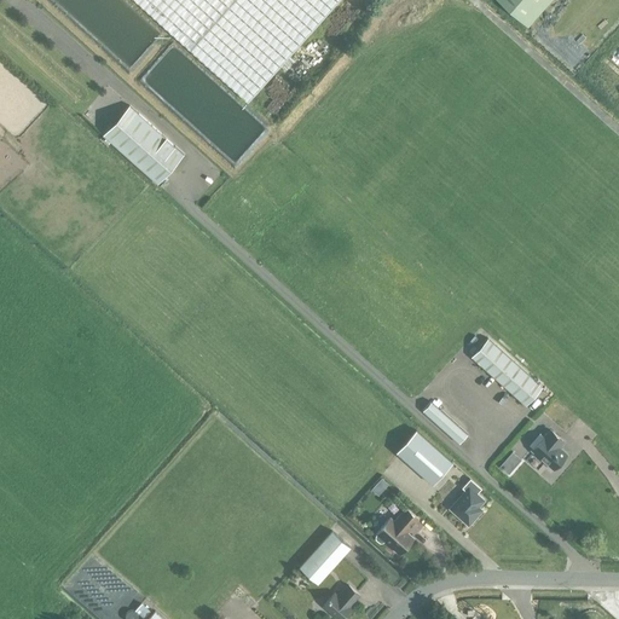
[(136,0),(249,102),(339,0),(136,0)]
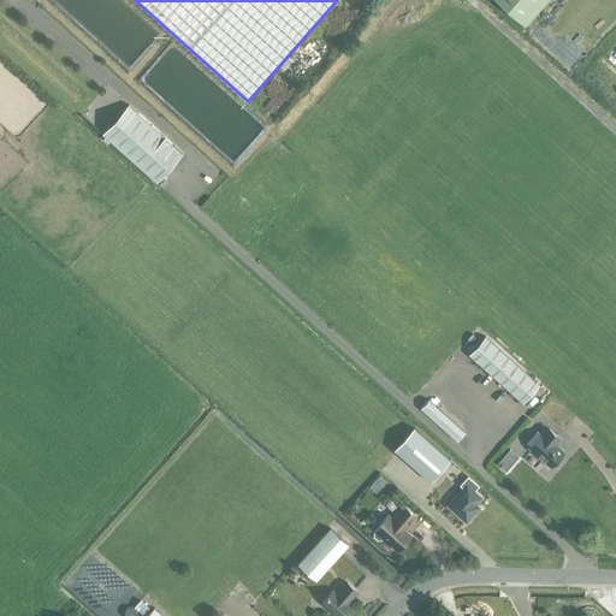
[(495,0),(525,27),(549,0),(495,0)]
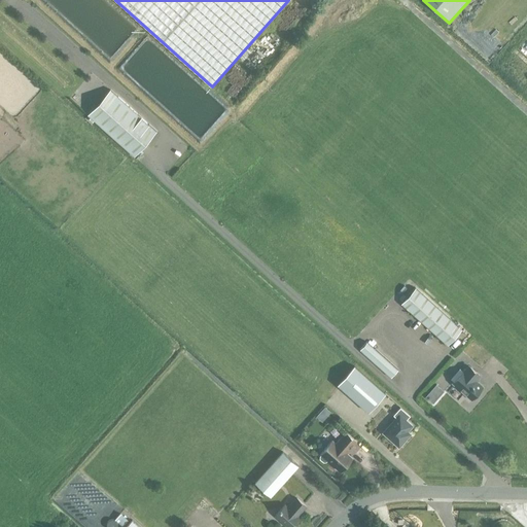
[(110,89),(86,115),(133,156),(156,131),(110,89)]
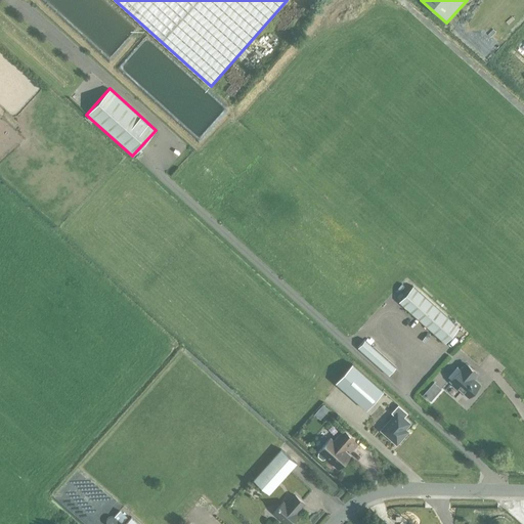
[(412,286),(399,301),(445,343),(459,326),(412,286)]
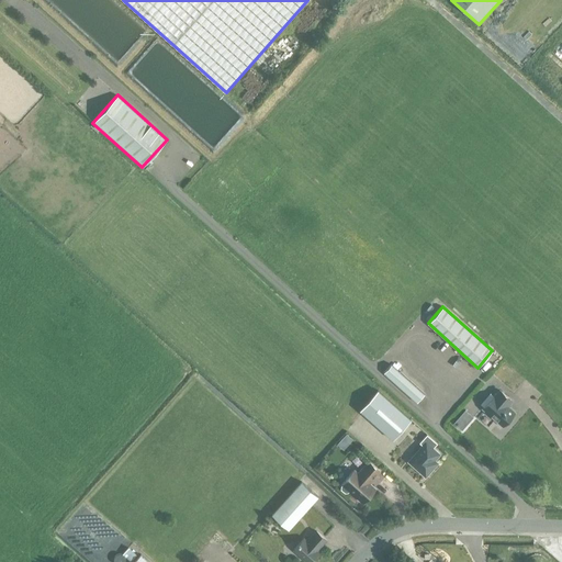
[(384,372),(417,402),(425,394),(392,364),(384,372)]
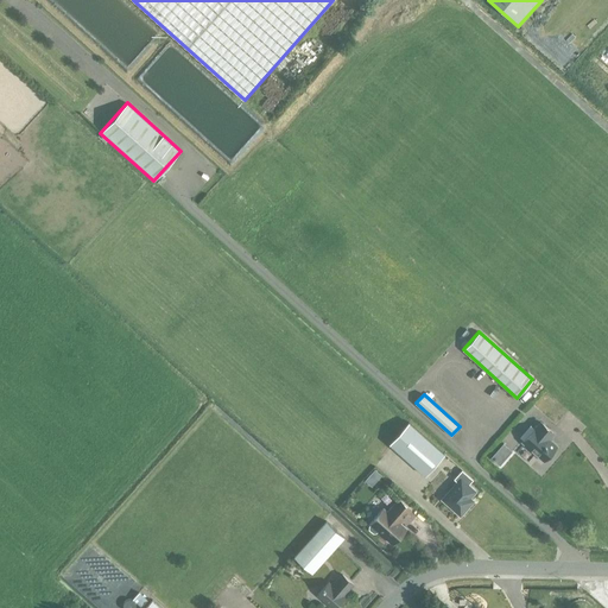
[(444,454),(409,422),(390,443),(425,475),(444,454)]
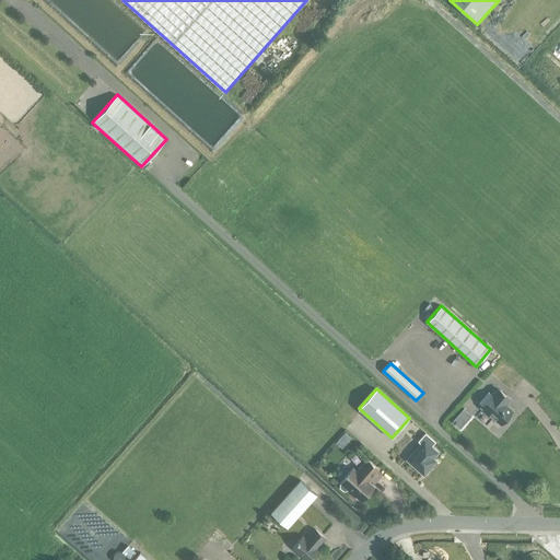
[(492,394),(481,406),(501,423),(512,411),(504,404),(509,398),(499,388),(493,394),(492,394)]
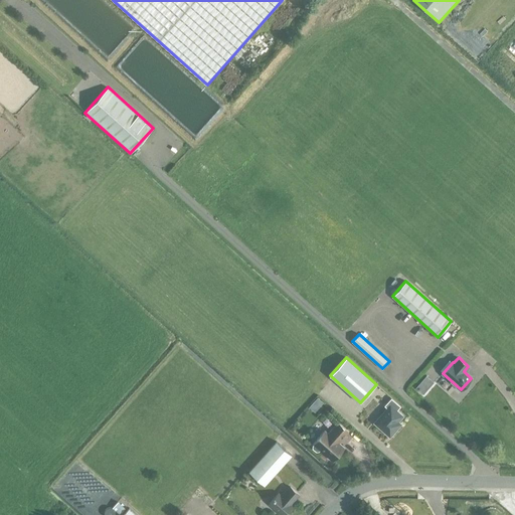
[(434,381),(426,375),(415,387),(423,394),(434,381)]
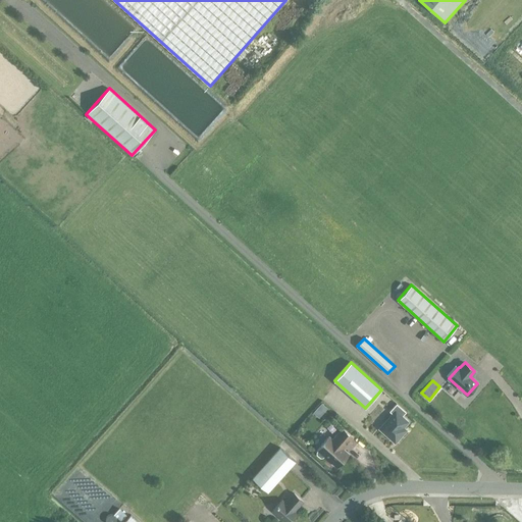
[(319,417),(328,408),(322,403),(313,412),(319,417)]
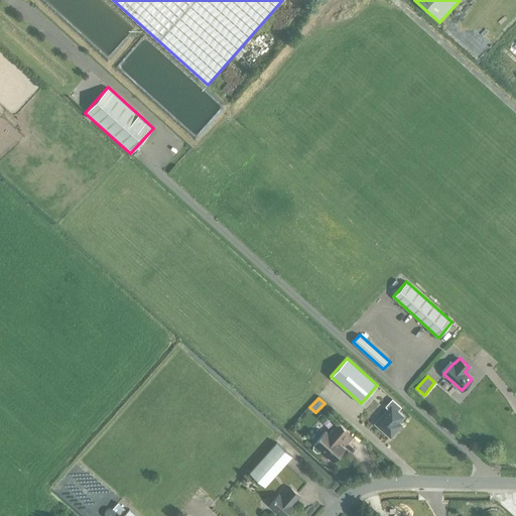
[(397,411),(401,406),(392,398),(385,406),(388,409),(375,423),(390,436),(398,429),(395,426),(403,416),(397,411)]
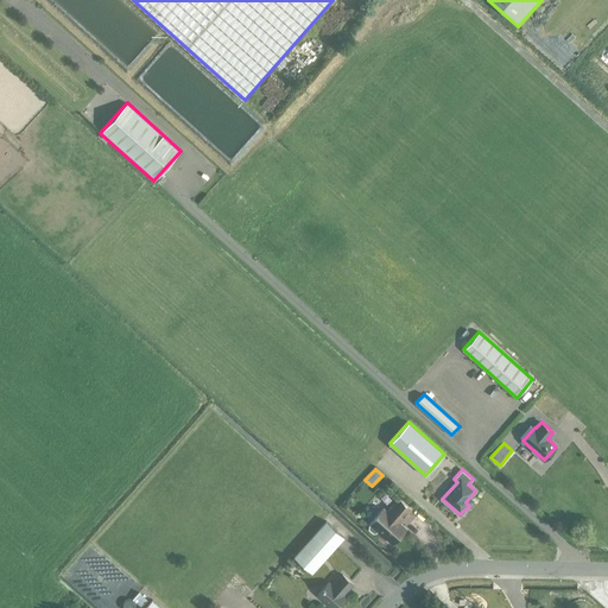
[(378,530),(393,543),(406,529),(403,525),(415,512),(399,498),(387,511),(384,507),(369,523),(372,524),(369,526),(369,529),(373,532),(377,532),(378,530)]
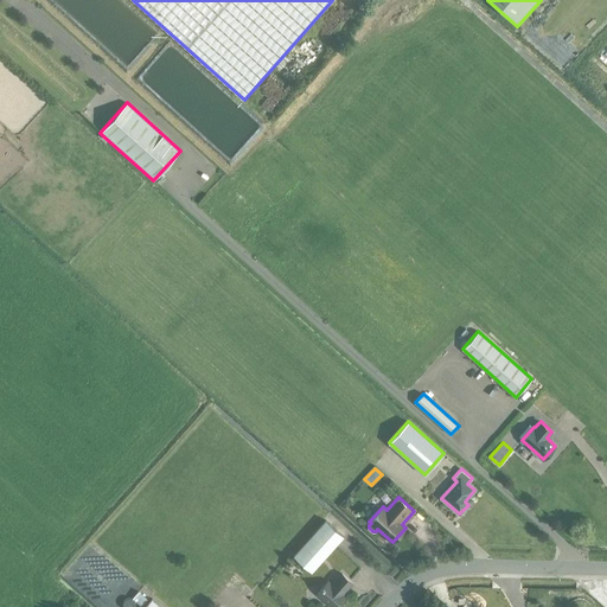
[(312,570),(344,535),(326,519),(294,555),(312,570)]
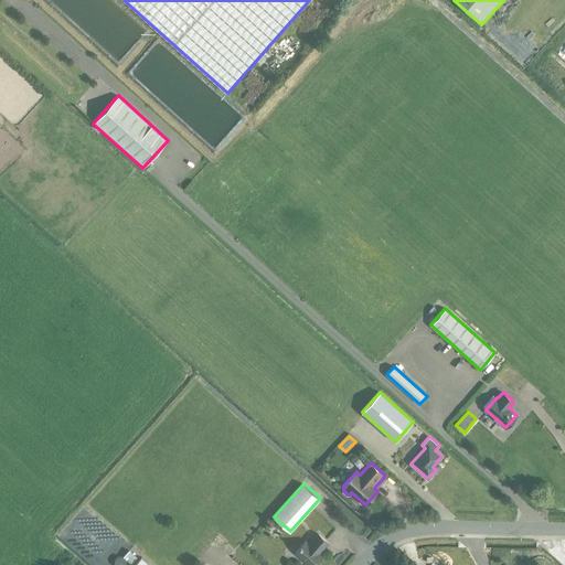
[(319,552),(329,542),(319,533),(309,544),(306,541),(296,552),(310,564),(311,564),(321,554),(319,552)]
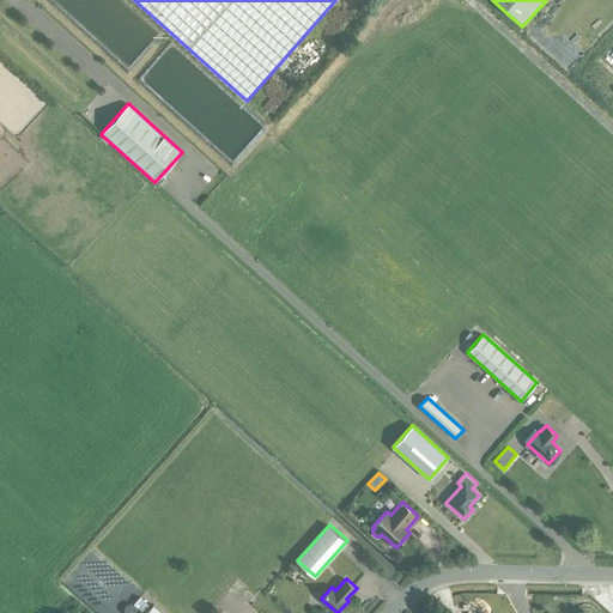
[(163,612),(153,604),(151,606),(140,596),(133,604),(143,612),(163,612)]
